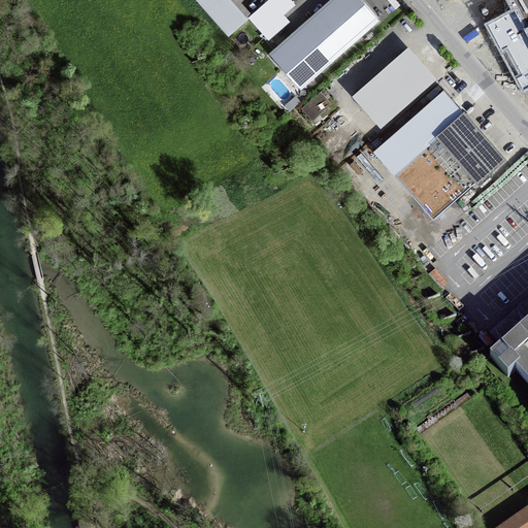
[(197,0),(228,35),(250,17),(248,14),(250,13),(237,0),(197,0)]
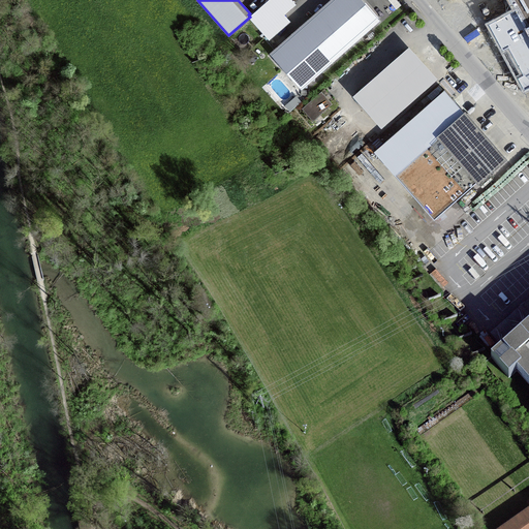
[(294,0),(265,0),(250,13),(248,14),(250,17),(270,38),(291,20),(285,12),(297,3),(294,0)]
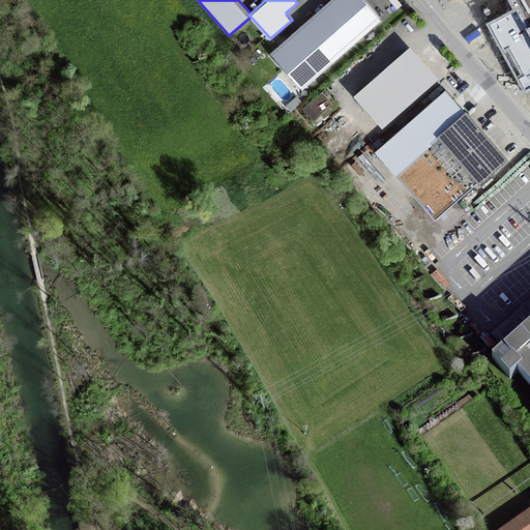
[(379,16),(364,0),(337,0),(274,56),(299,85),(379,16)]
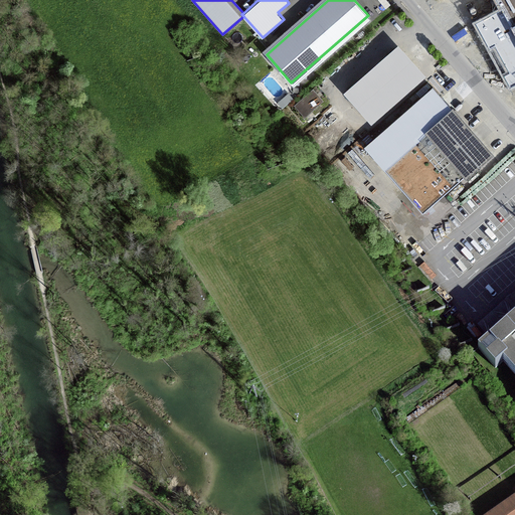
[(417,73),(398,50),(351,91),(371,114),(417,73)]
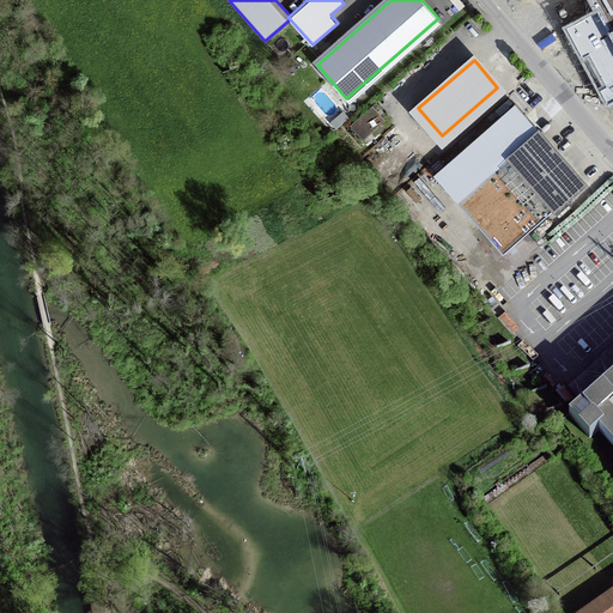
[(434,176),(502,254),(583,183),(514,104),(434,176)]
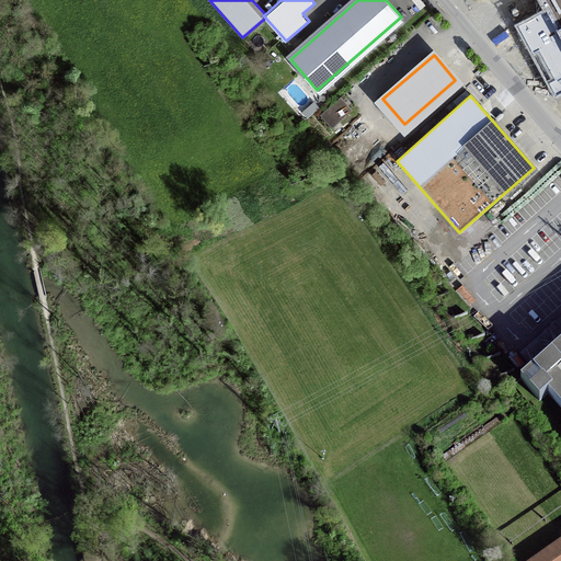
[(320,106),(315,101),(302,111),(308,117),(320,106)]
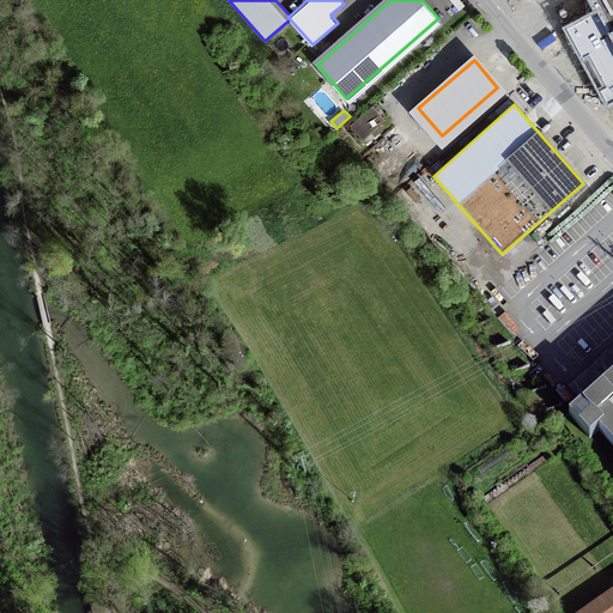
[(612,375),(568,416),(589,439),(598,431),(612,448),(612,375)]
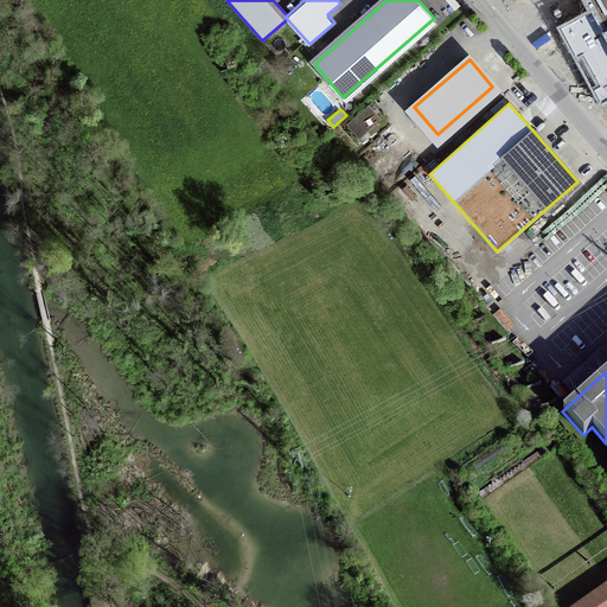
[(606,579),(606,585),(576,606),(606,606),(606,577),(606,579)]
